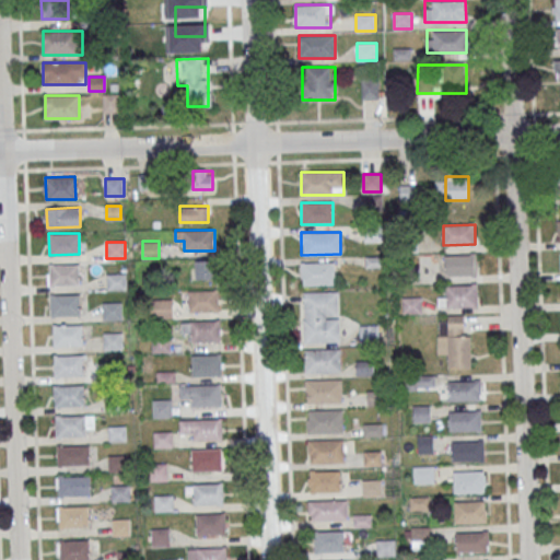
[(444,255),(476,254),(477,275),(445,275),(444,255)]
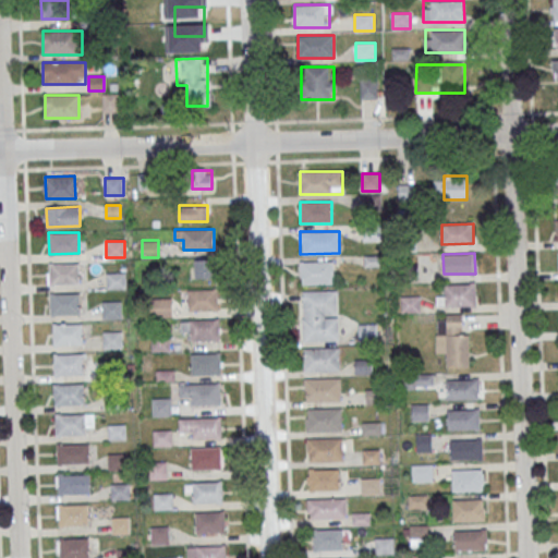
[(190,278),(217,278),(217,259),(190,259),(190,278)]
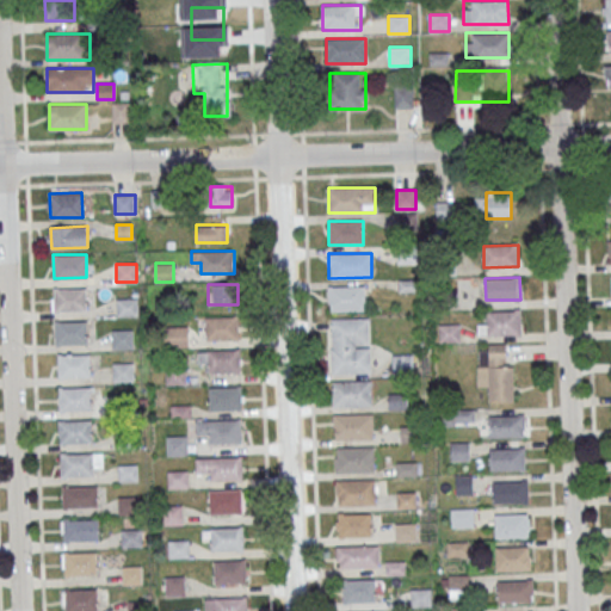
[(365,287),(329,287),(329,310),(365,310),(365,287)]
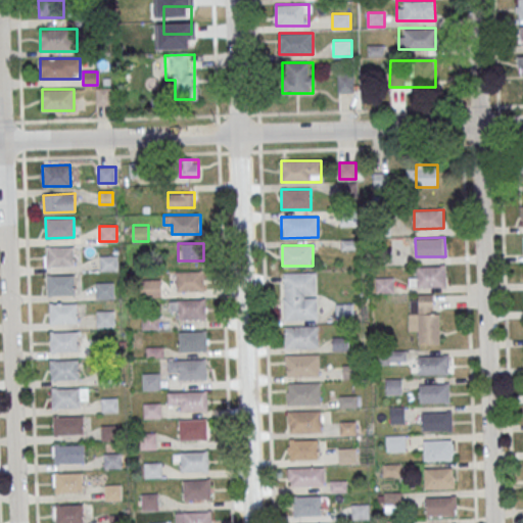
[(74,246),(75,266),(46,267),(46,247),(74,246)]
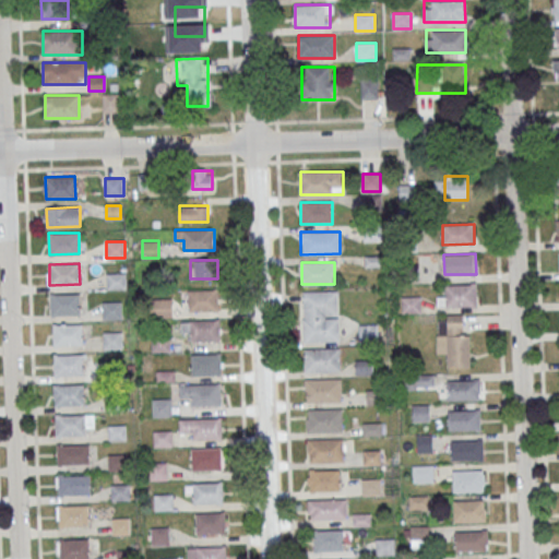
[(107,272),(126,272),(126,289),(107,289),(107,272)]
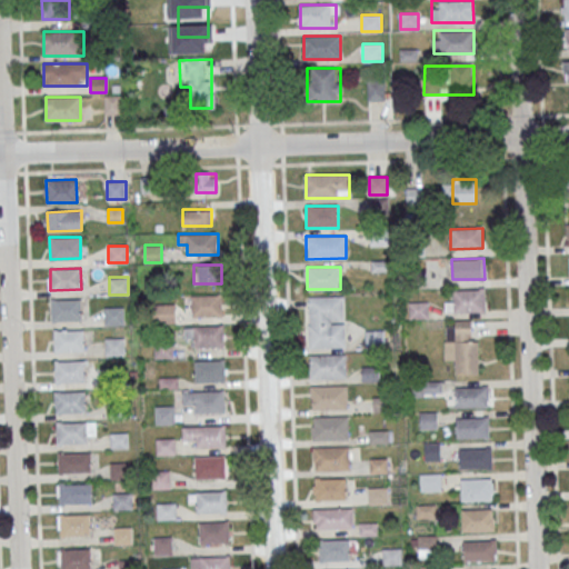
[(452,290),(485,289),(486,310),(453,311),(452,290)]
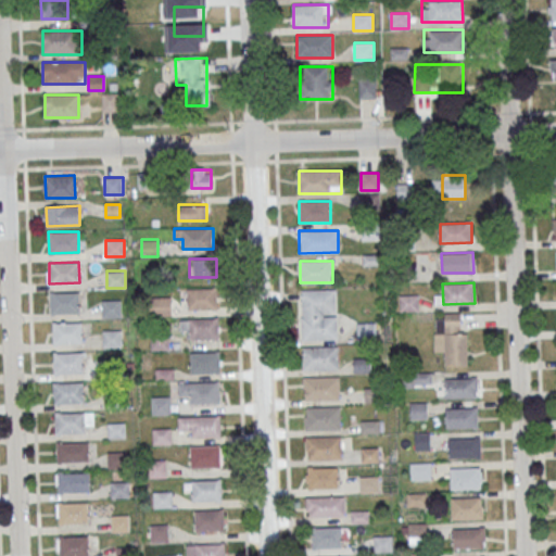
[(216,288),(188,288),(188,310),(216,310),(216,288)]
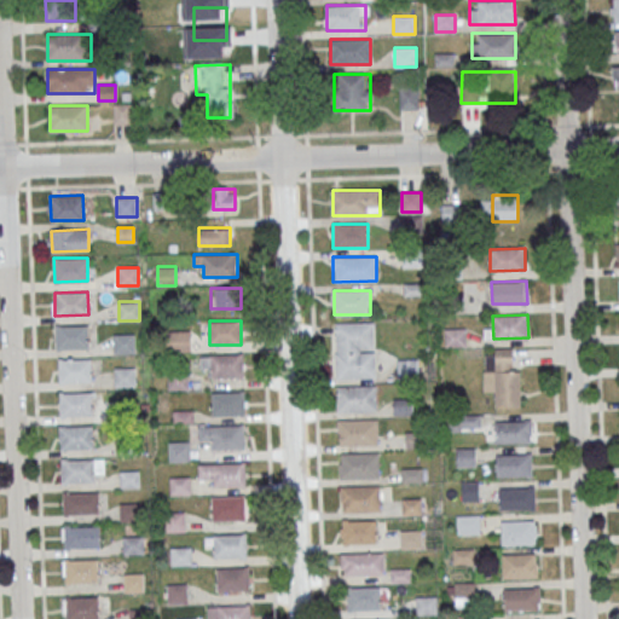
[(335,323),(335,377),(375,377),(375,323),(335,323)]
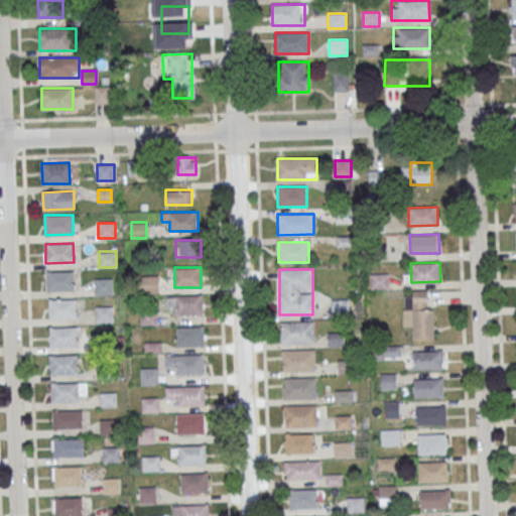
[(74,271),(75,290),(46,291),(46,272),(74,271)]
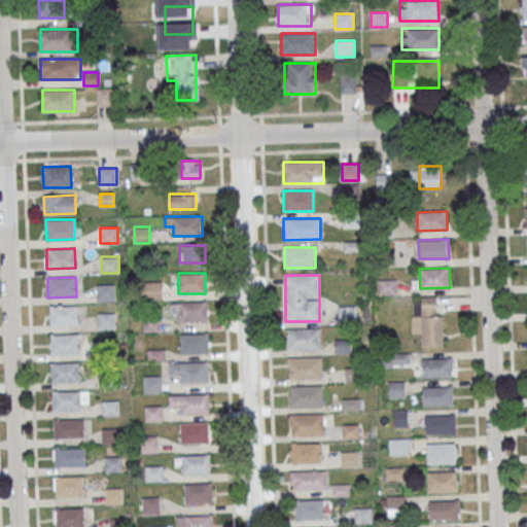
[(379,294),(396,294),(396,280),(379,280),(379,294)]
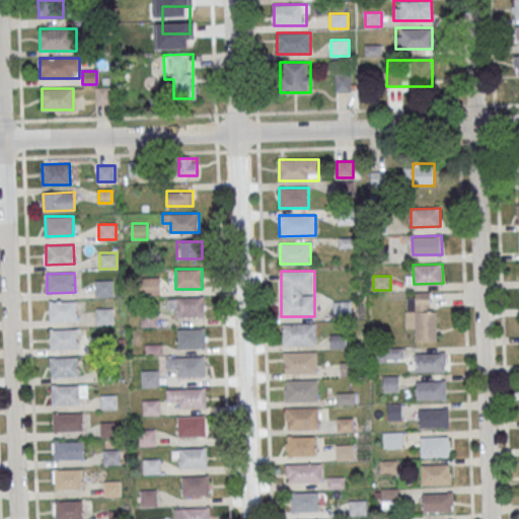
[(142,278),(159,278),(159,294),(142,294),(142,278)]
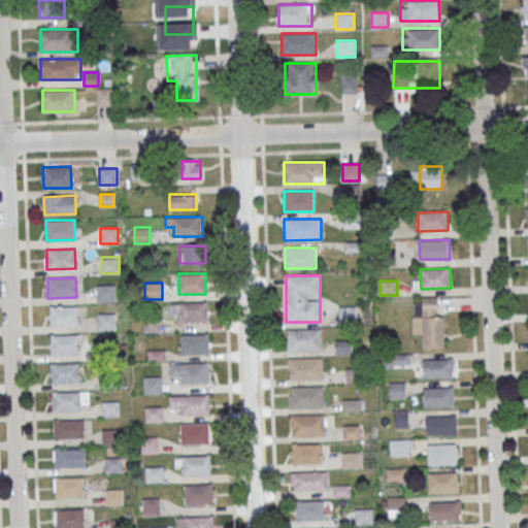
[(97,285),(114,285),(114,300),(97,301),(97,285)]
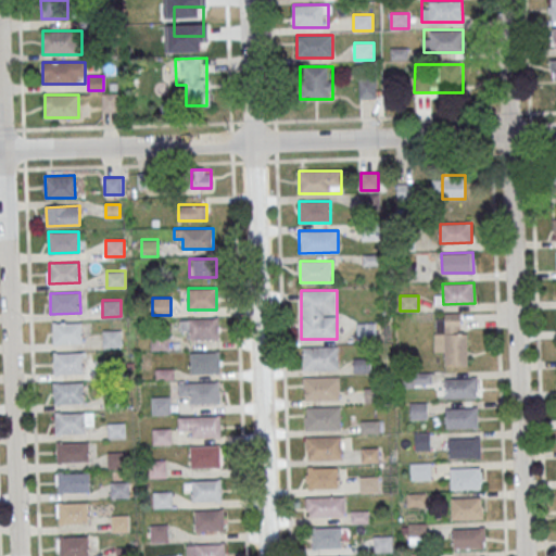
[(465,313),(444,313),(444,321),(437,323),(437,332),(444,332),(445,365),(466,365),(465,313)]
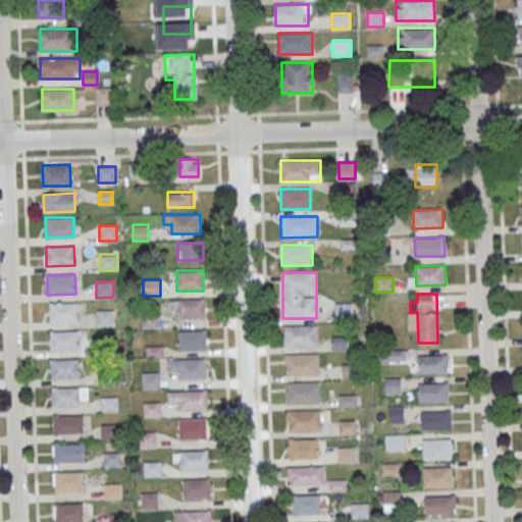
[(178,318),(205,318),(205,300),(169,300),(169,310),(178,310),(178,318)]
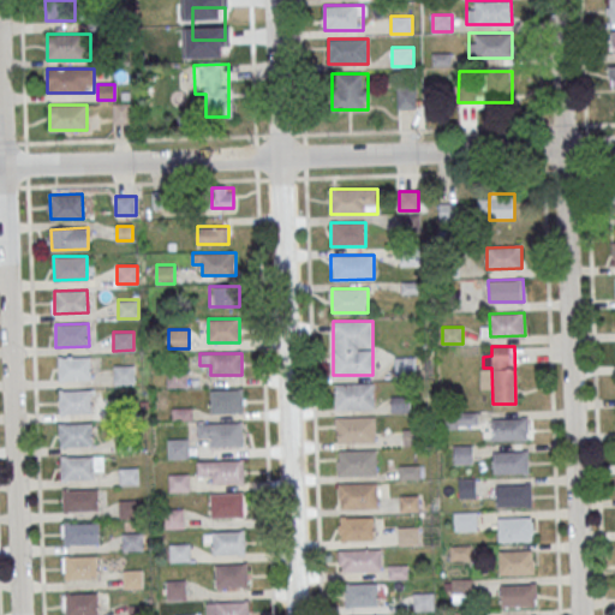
[(90,356),(91,378),(58,380),(58,357),(90,356)]
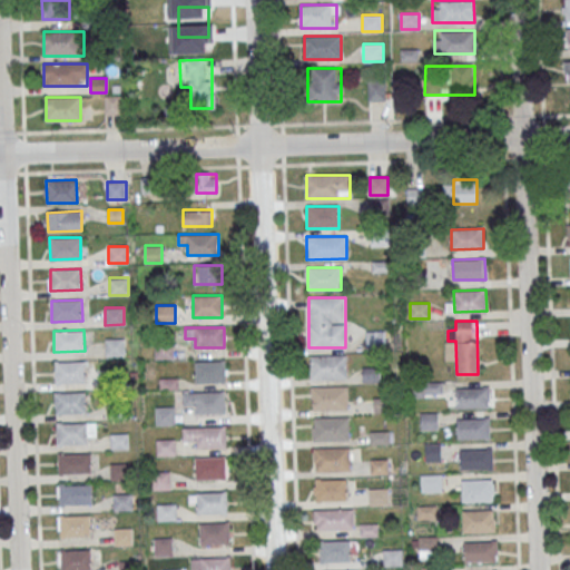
[(367,344),(384,343),(383,332),(367,332),(367,344)]
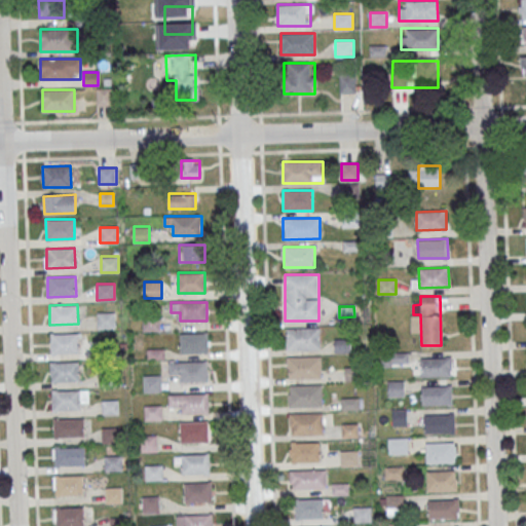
[(98,312),(115,312),(115,328),(98,329),(98,312)]
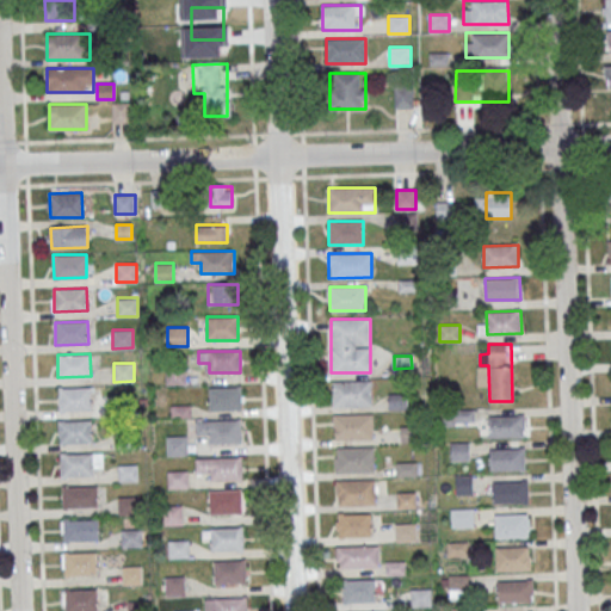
[(333,381),(371,381),(371,405),(334,406),(333,381)]
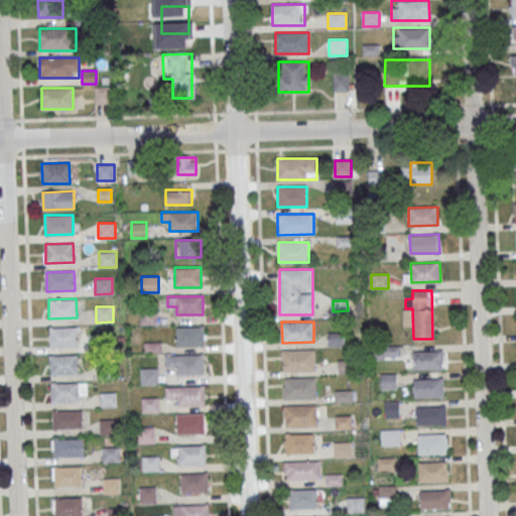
[(77,327),(78,346),(49,347),(49,328),(77,327)]
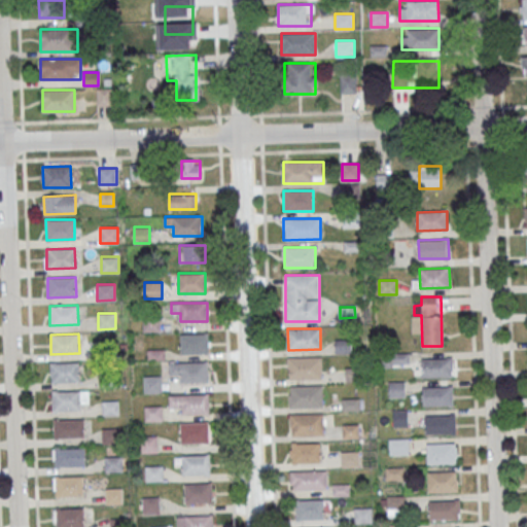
[(209,334),(181,334),(181,353),(209,353),(209,334)]
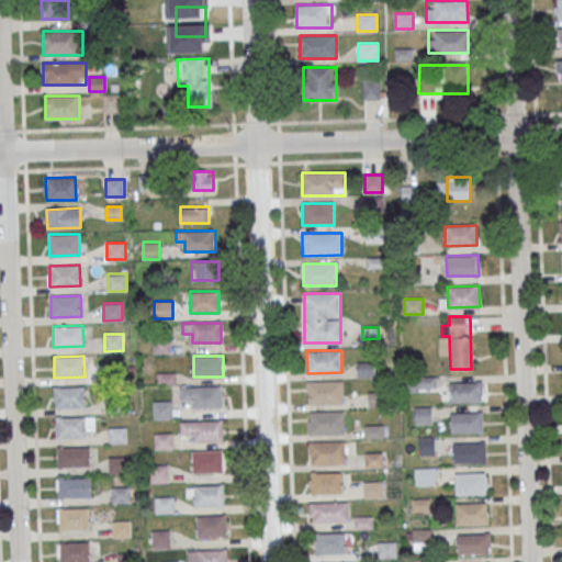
[(358,375),(374,375),(374,362),(358,362),(358,375)]
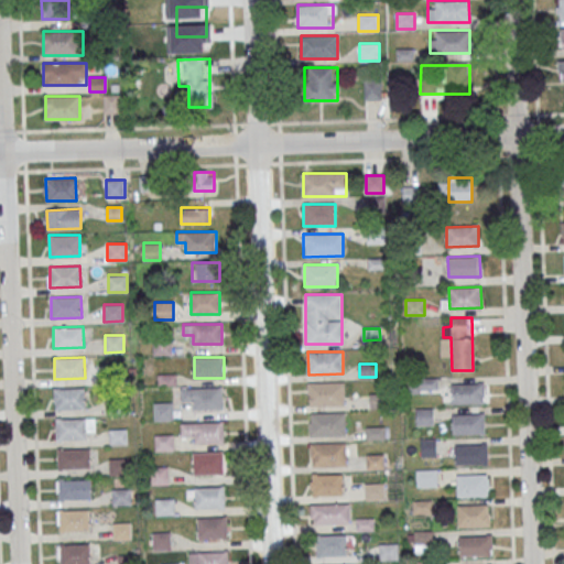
[(102,380),(101,368),(88,368),(89,380),(102,380)]
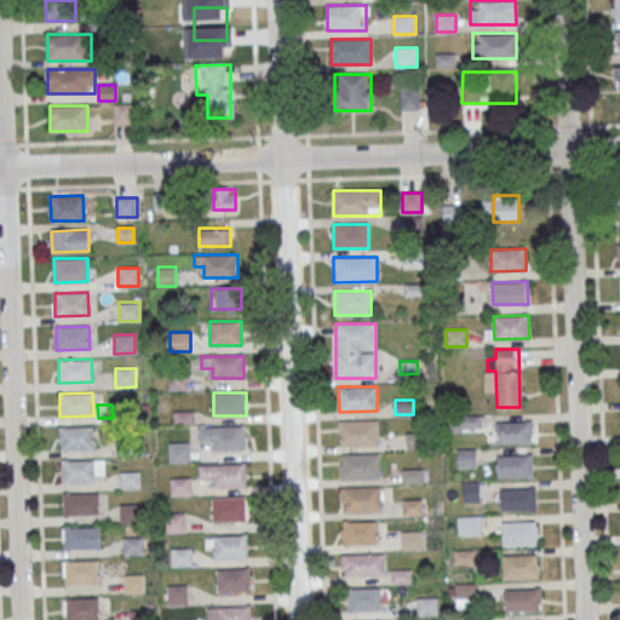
[(481,414),(449,414),(449,432),(481,432),(481,414)]
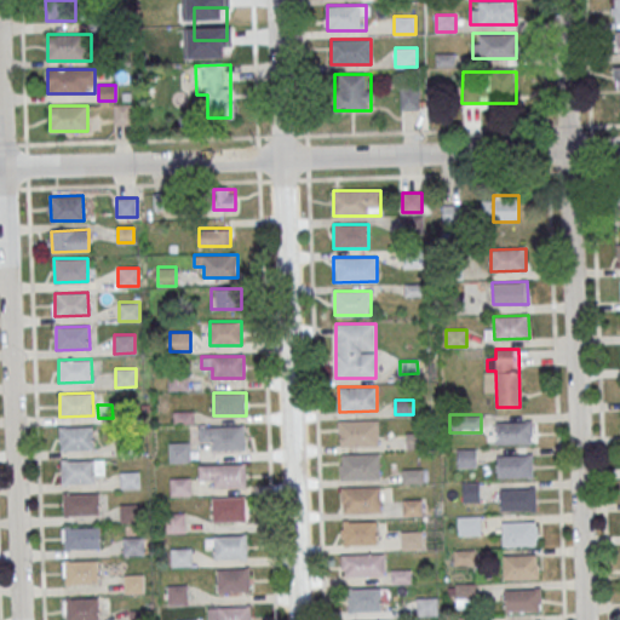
[(340,420),(378,420),(378,445),(340,446),(340,420)]
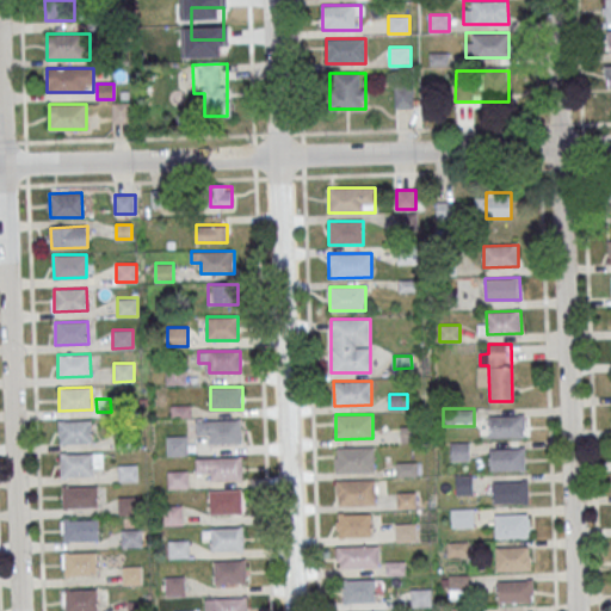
[(488,415),(523,415),(524,437),(489,438),(488,415)]
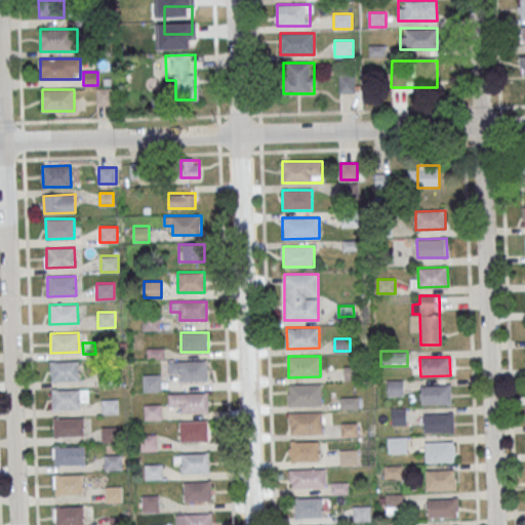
[(78,360),(79,380),(50,381),(50,361),(78,360)]
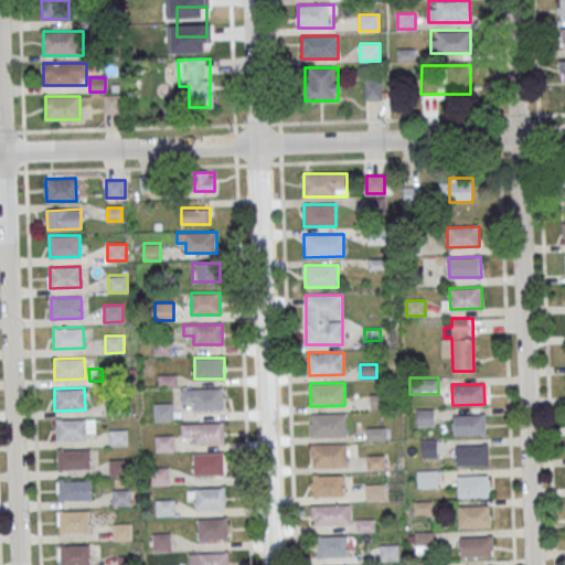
[(192,409),(224,409),(224,388),(182,388),(182,403),(192,403),(192,409)]
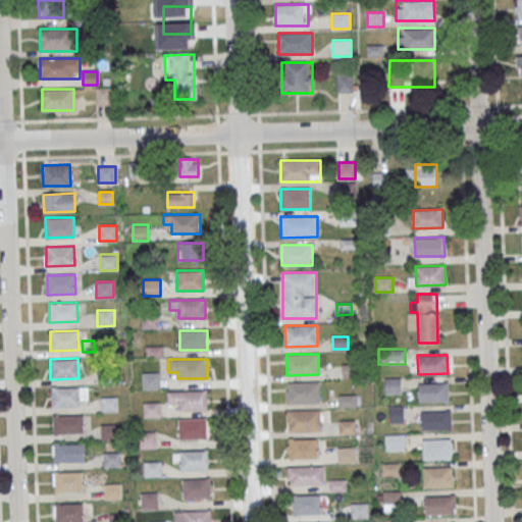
[(359,366),(343,366),(343,376),(359,376),(359,366)]
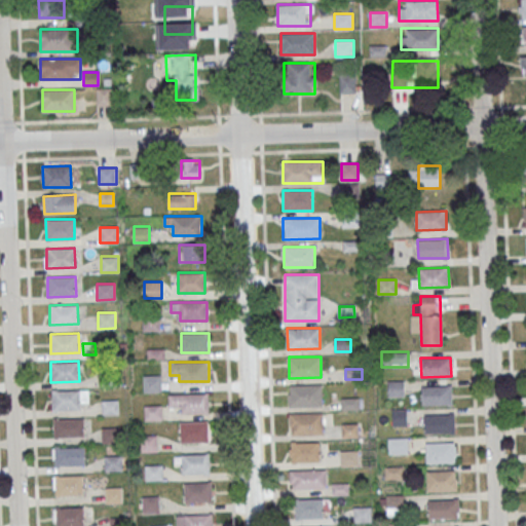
[(143,375),(160,375),(160,390),(143,391),(143,375)]
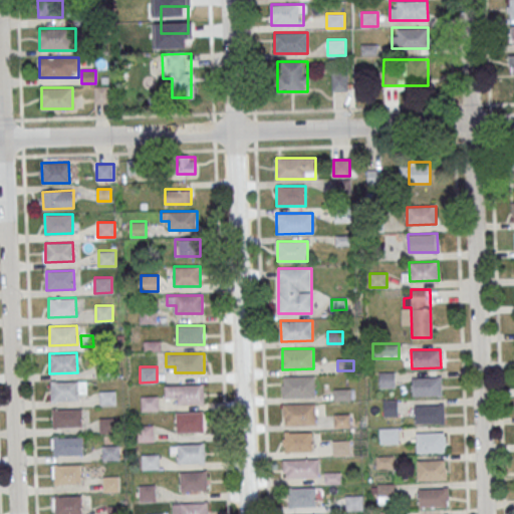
[(395,371),(379,371),(379,388),(395,388),(395,371)]
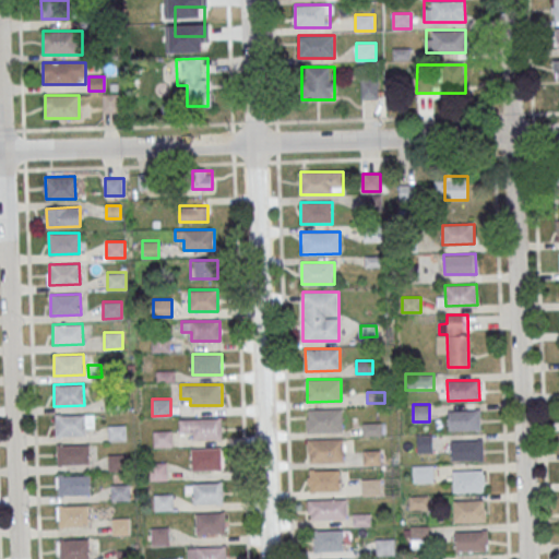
[(307,432),(342,431),(342,408),(307,408),(307,432)]
